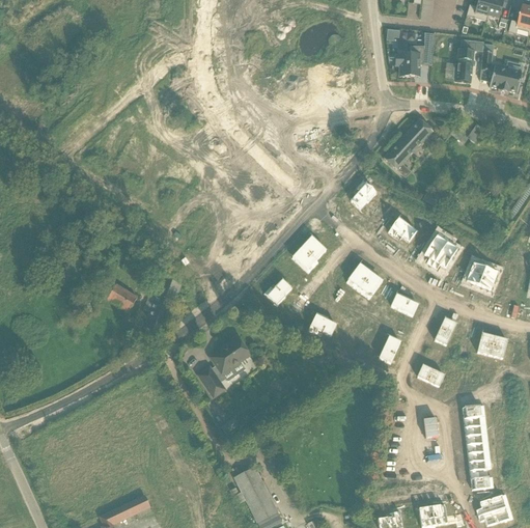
[(470,3),(467,15),(485,20),(486,20),(487,16),(486,15),(490,0),(477,0),(476,5),(470,4),(470,3)]
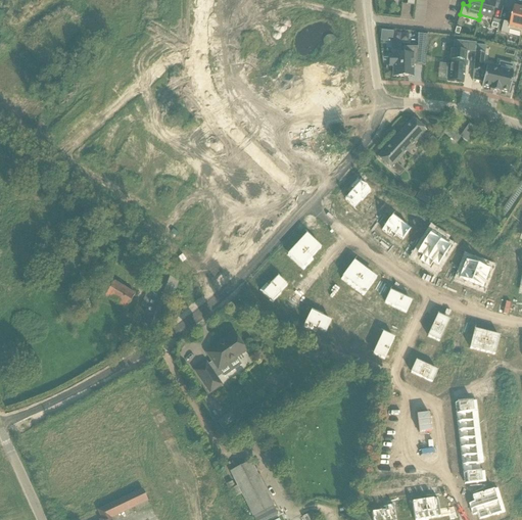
[(482,0),(479,14),(480,15),(491,18),(496,0),(482,0)]
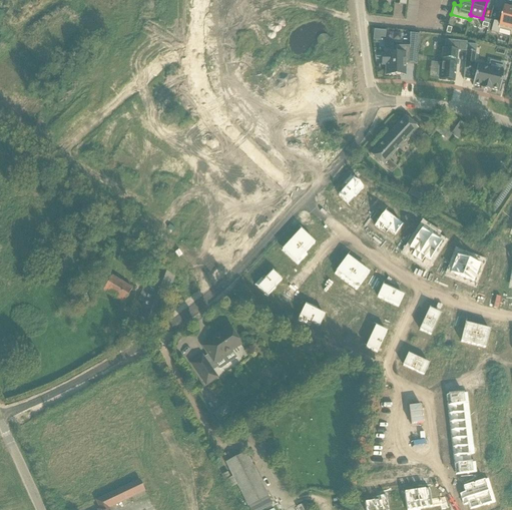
[(492,30),(500,32),(501,27),(511,30),(511,32),(511,5),(506,4),(502,20),(495,18),(492,30)]
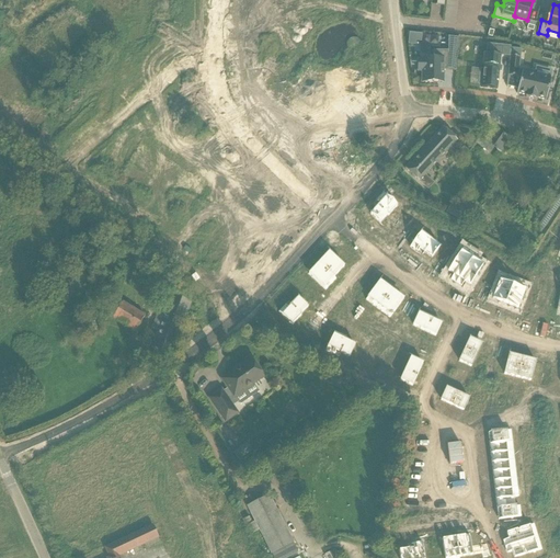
[(419,58),(419,68),(423,68),(423,80),(438,80),(443,80),(443,76),(443,75),(443,68),(450,68),(456,68),(459,35),(449,34),(449,47),(447,47),(447,53),(447,56),(445,56),(432,56),(423,56),(423,58),(421,58),(419,58)]
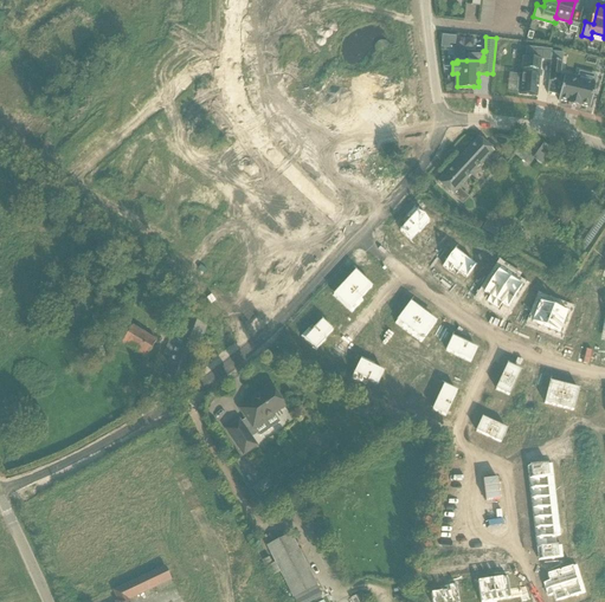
[(520,72),(519,81),(521,82),(520,90),(520,91),(538,94),(540,73),(541,68),(542,57),(542,47),(535,46),(534,56),(526,56),(525,56),(522,72),(520,72)]
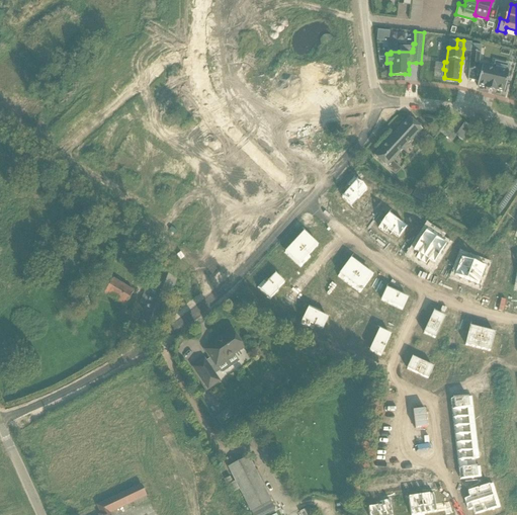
[(471,49),(469,67),(480,68),(482,69),(479,80),(478,84),(479,84),(481,84),(485,85),(487,86),(487,87),(486,87),(486,88),(487,88),(496,90),(496,89),(496,88),(498,88),(502,89),(504,90),(505,90),(507,79),(508,75),(509,70),(494,67),(495,64),(486,62),(486,61),(481,60),(482,50),(471,49)]
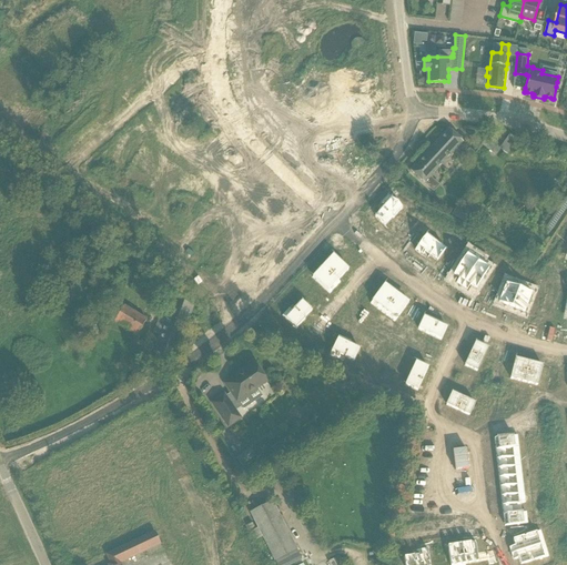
[(425,180),(456,148),(464,139),(449,127),(411,168),(419,175),(425,180)]
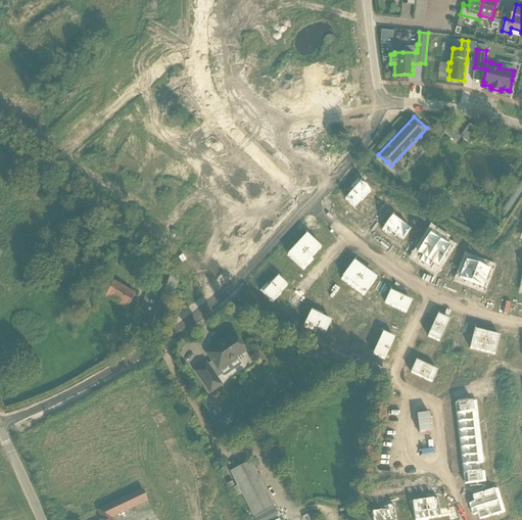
[(449,124),(444,131),(457,140),(462,133),(449,124)]
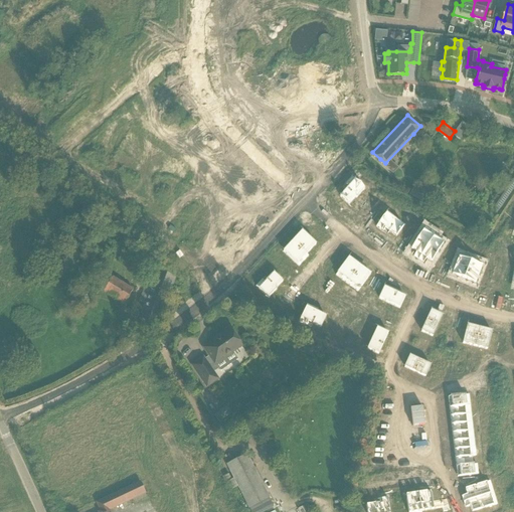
[(368,172),(364,177),(373,185),(377,180),(368,172)]
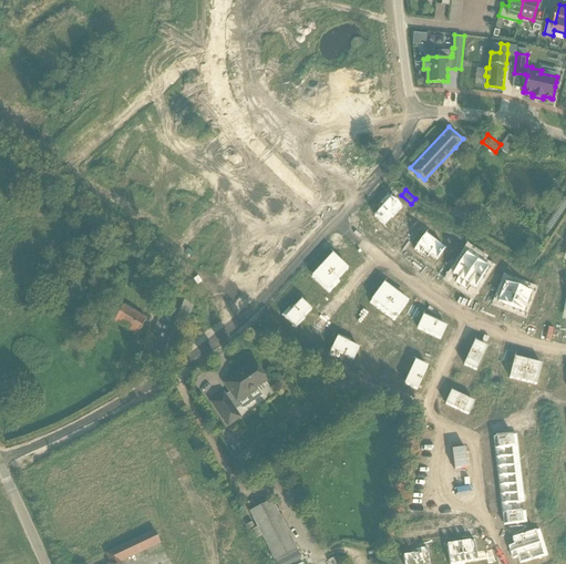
[(381,206),(374,214),(384,224),(386,223),(387,222),(386,222),(391,216),(392,216),(393,216),(395,214),(395,213),(400,207),(401,207),(403,205),(388,192),(378,204),(379,205),(381,206)]
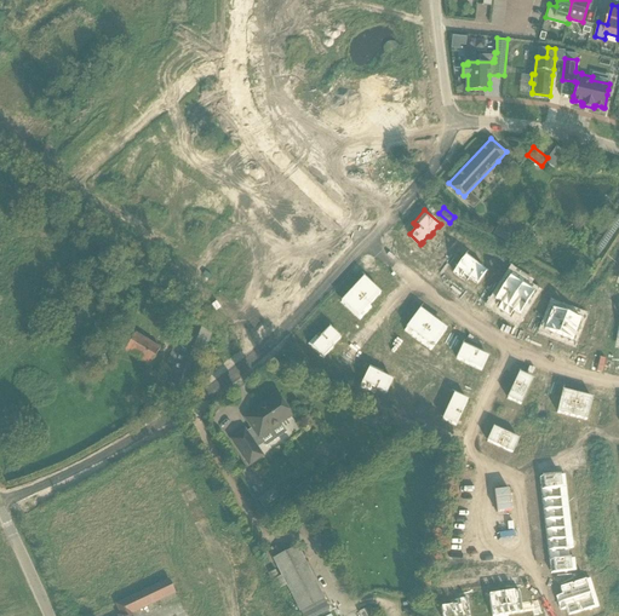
[(458,240),(450,252),(456,257),(464,245),(458,240)]
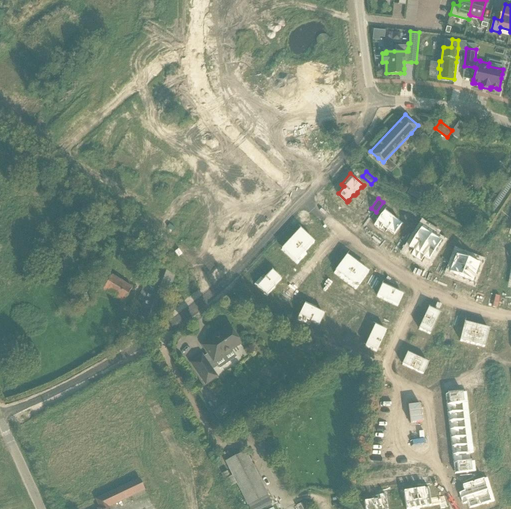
[(385,208),(374,223),(385,231),(387,230),(386,229),(388,228),(395,233),(402,222),(401,221),(401,222),(395,217),(395,216),(393,214),(392,214),(387,210),(385,209),(385,208)]
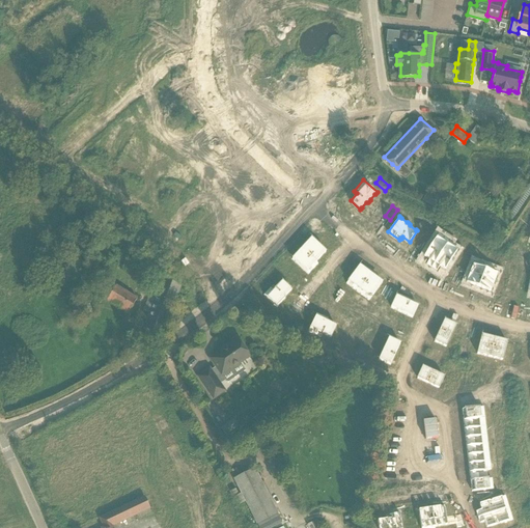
[(327,229),(323,235),(333,244),(337,238),(327,229)]
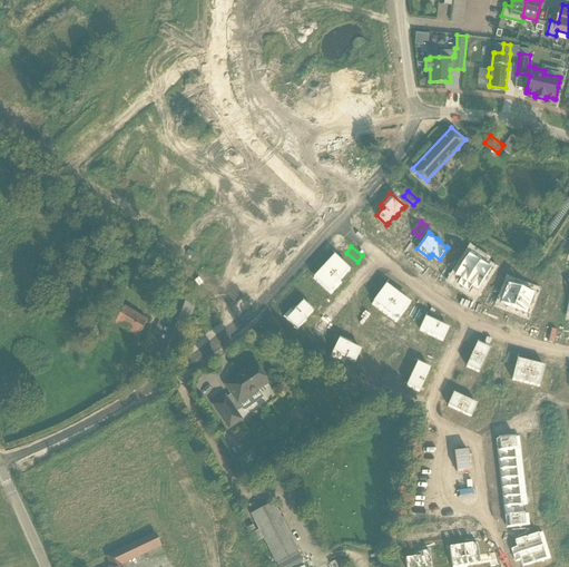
[(457,247),(449,258),(454,262),(463,251),(457,247)]
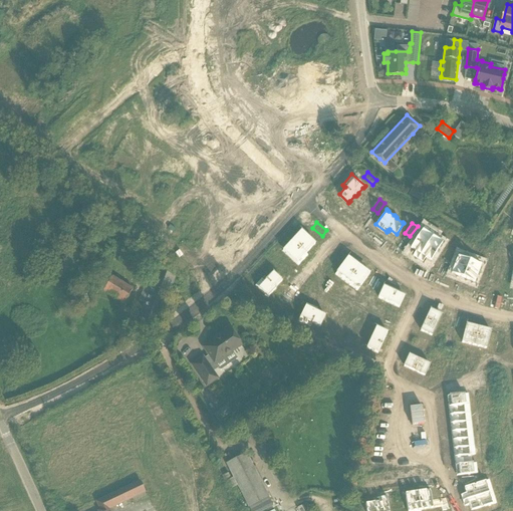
[(413,242),(411,246),(416,249),(414,252),(414,253),(413,254),(416,255),(415,256),(418,257),(434,233),(436,230),(434,229),(434,230),(430,227),(431,227),(429,226),(428,226),(427,225),(425,223),(423,227),(423,226),(419,233),(418,234),(416,237),(413,242)]
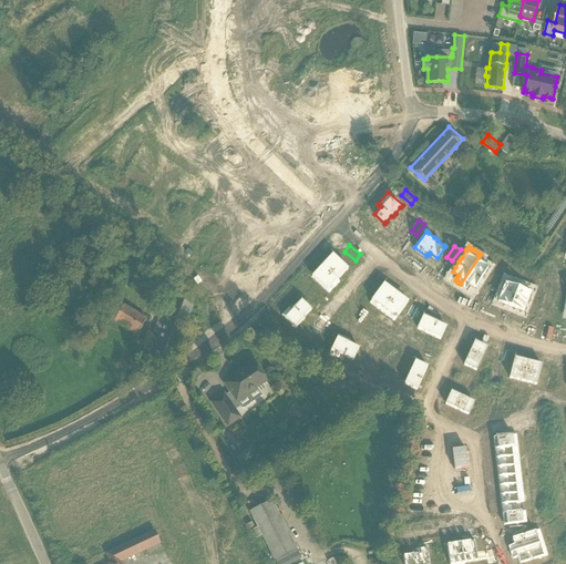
[(323,262),(322,263),(339,278),(339,277),(340,277),(339,276),(341,275),(343,273),(342,273),(347,268),(349,266),(337,255),(333,252),(331,254),(327,258),(325,259),(326,260),(323,262)]
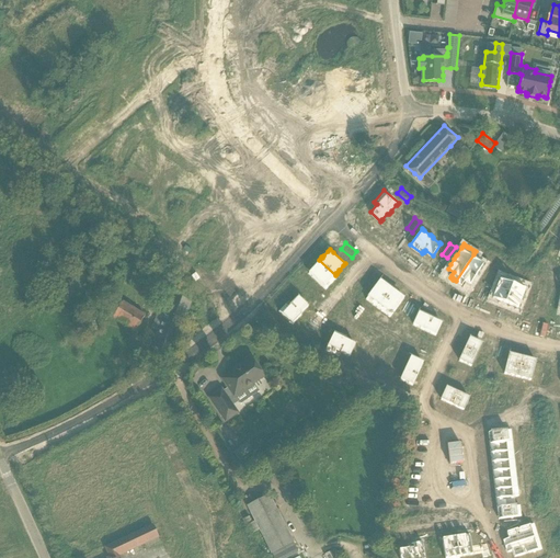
[(473,254),(456,281),(459,283),(461,284),(463,283),(465,280),(470,283),(473,280),(477,274),(477,273),(479,270),(480,269),(480,270),(484,262),(482,261),(480,260),(478,258),(478,259),(475,255),(473,254)]
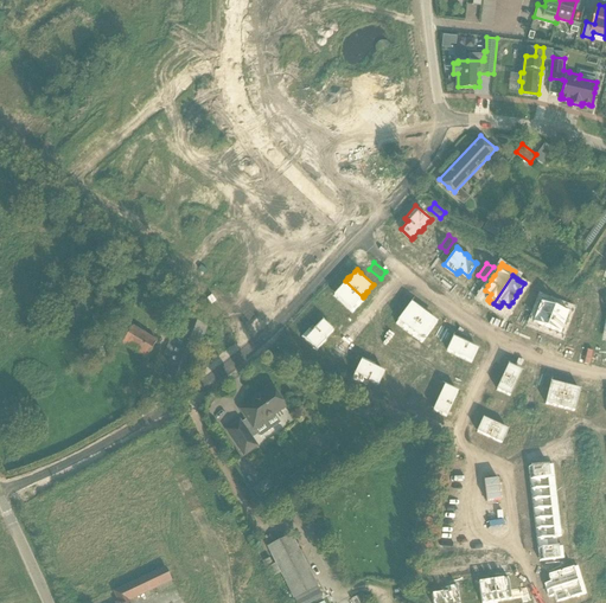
[(336,290),(333,293),(335,294),(338,296),(351,309),(353,310),(356,309),(355,308),(359,303),(359,305),(362,302),(363,300),(365,299),(363,296),(363,297),(345,281),(344,282),(343,284),(343,283),(340,286),(340,287),(336,292),(336,290)]
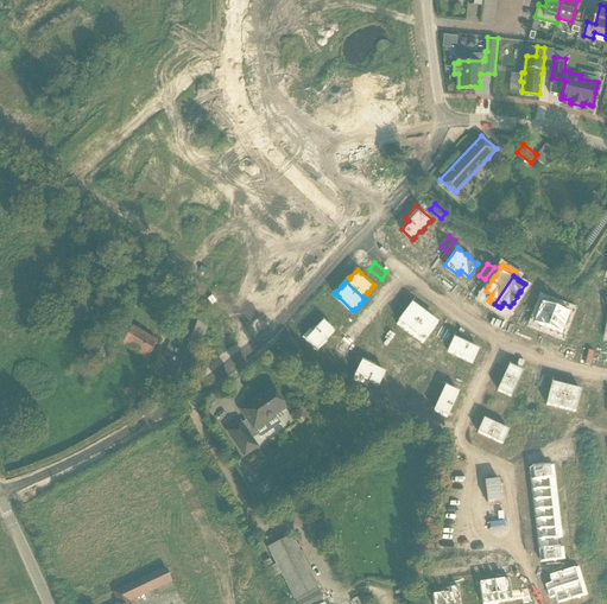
[(529,284),(524,298),(531,300),(536,286),(529,284)]
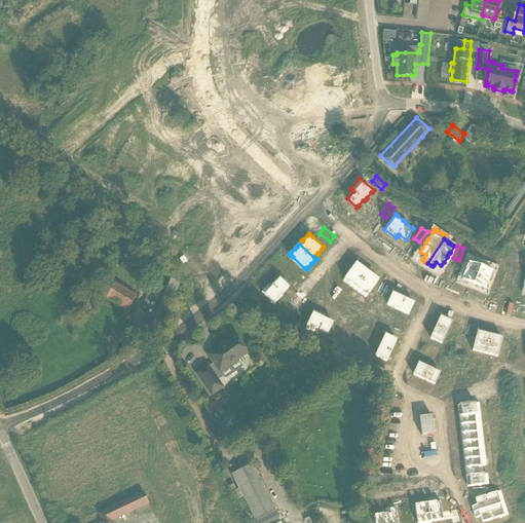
[(463,248),(459,260),(465,262),(470,251),(463,248)]
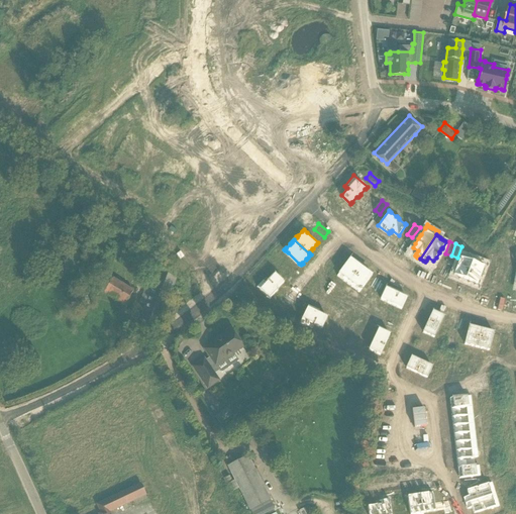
[(453,273),(453,274),(455,275),(455,274),(460,276),(462,277),(465,278),(466,278),(473,260),(474,258),(472,257),(472,258),(470,257),(469,255),(463,253),(461,252),(460,255),(455,269),(453,273)]
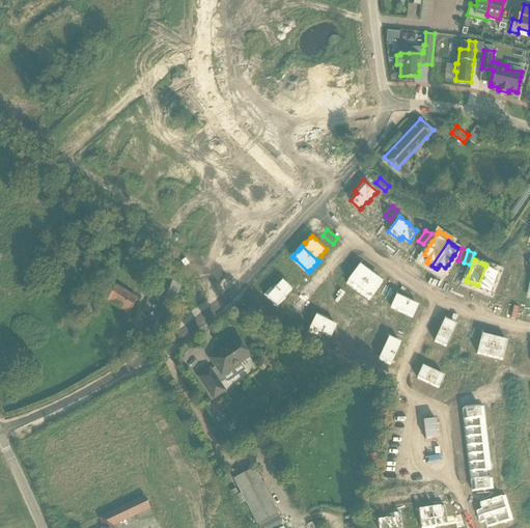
[(506,261),(501,273),(507,275),(512,264),(506,261)]
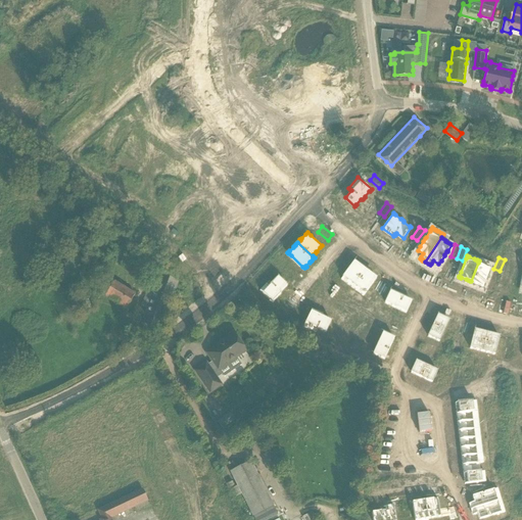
[(351,263),(341,277),(343,279),(343,278),(347,282),(349,283),(351,284),(351,285),(352,285),(366,267),(365,267),(363,266),(364,265),(362,264),(361,264),(357,261),(354,258),(353,260),(354,260),(351,263)]
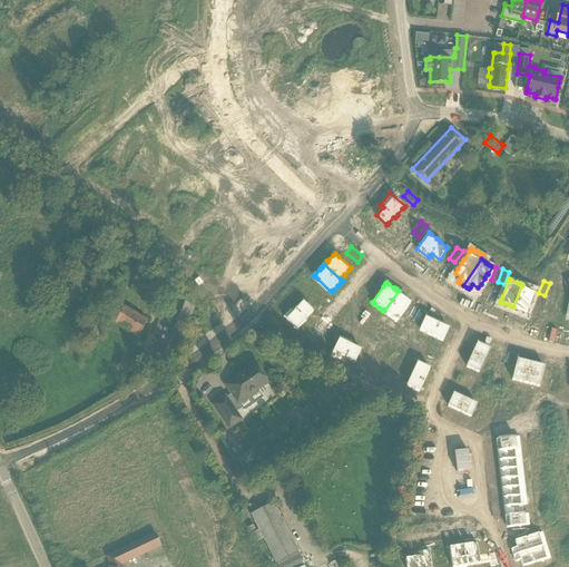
[(521,286),(513,306),(514,308),(516,308),(517,308),(517,309),(520,309),(525,311),(527,312),(528,312),(528,311),(527,311),(529,308),(535,292),(536,290),(533,289),(528,286),(527,285),(526,286),(523,285),(525,285),(522,284),(521,286)]
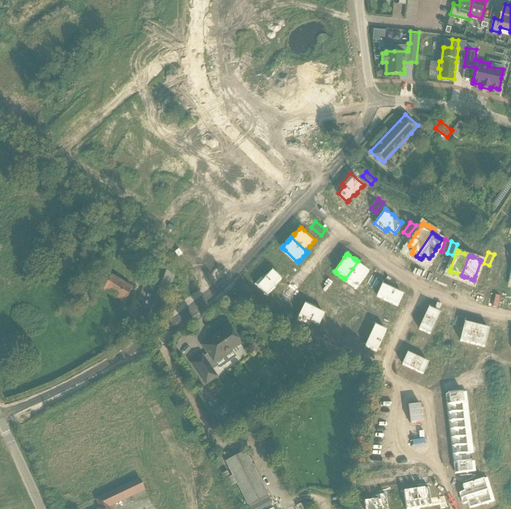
[(358,261),(345,279),(346,280),(348,281),(350,283),(354,286),(356,288),(367,274),(367,273),(369,270),(369,271),(370,270),(368,268),(367,268),(363,265),(361,264),(359,263),(359,262),(358,261)]
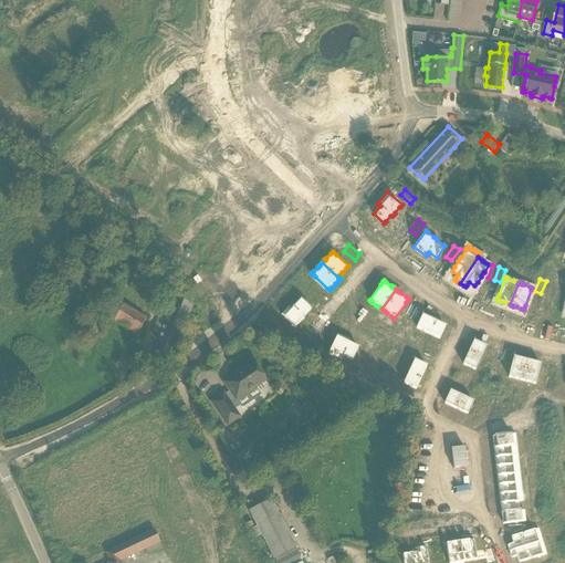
[(321,295),(321,296),(331,305),(335,301),(325,291),(321,295)]
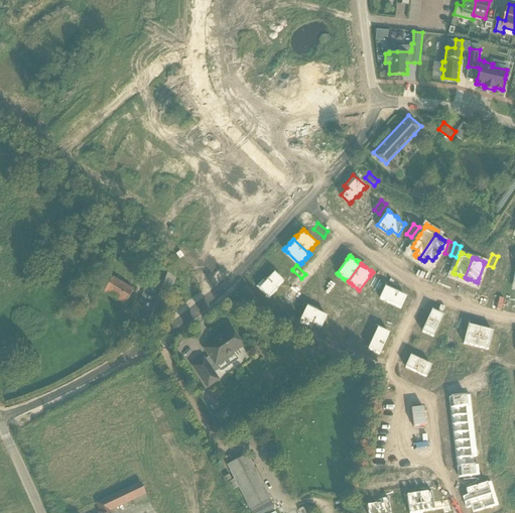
[(146,301),(138,323),(155,330),(176,275),(153,266),(140,299),(146,301)]
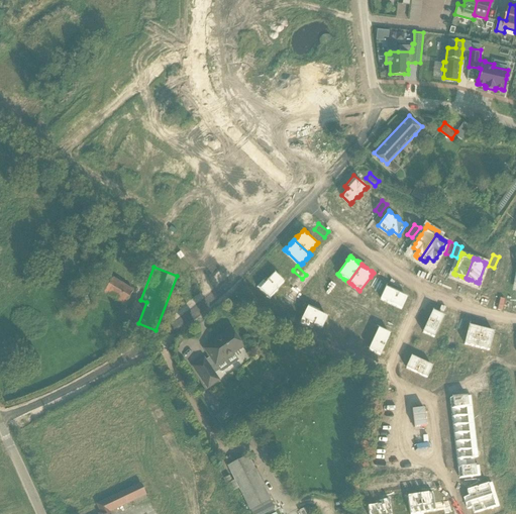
[(330,267),(323,277),(328,280),(335,270),(331,267),(330,267)]
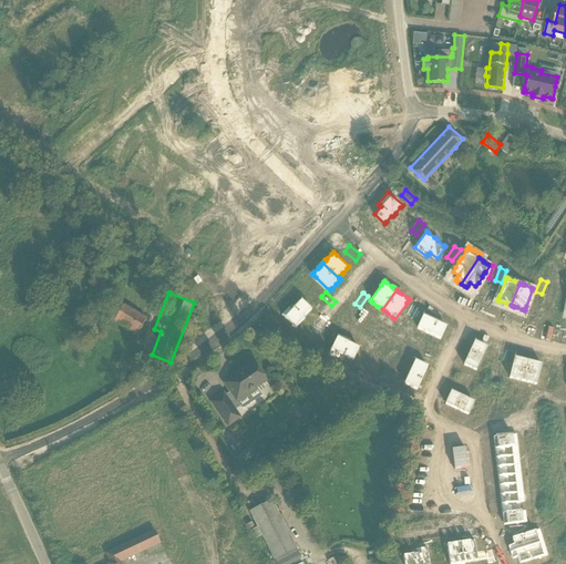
[(292,301),(281,313),(296,327),(297,326),(298,324),(304,318),(306,316),(306,315),(311,308),(311,309),(312,307),(302,297),(296,305),(294,303),(292,301)]
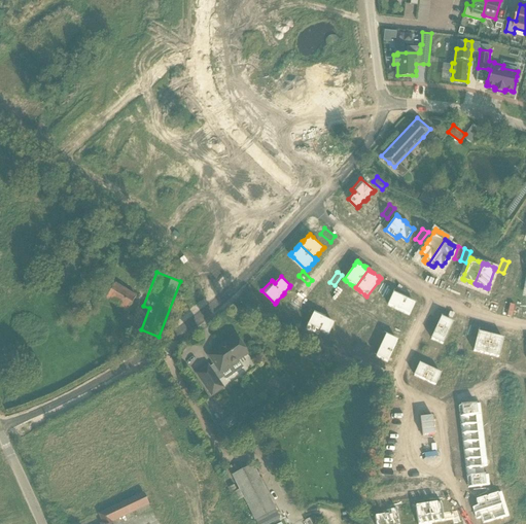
[(299,276),(293,280),(303,289),(308,284),(299,276)]
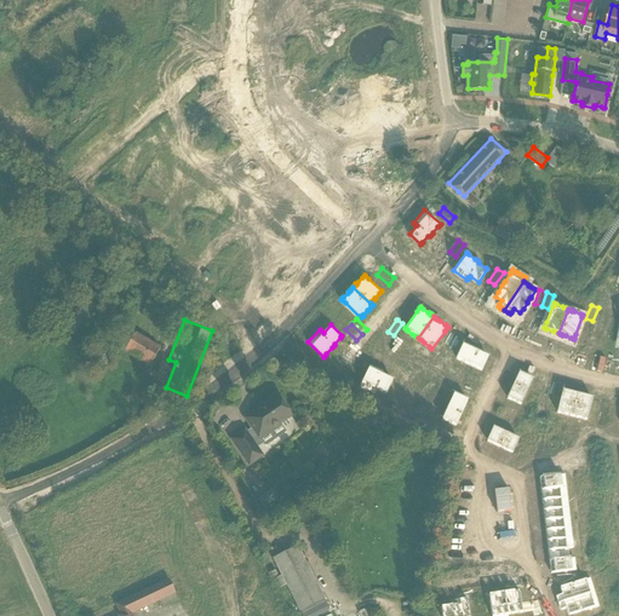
[(135,333),(126,327),(118,340),(126,346),(126,347),(150,362),(161,346),(136,330),(135,333)]
